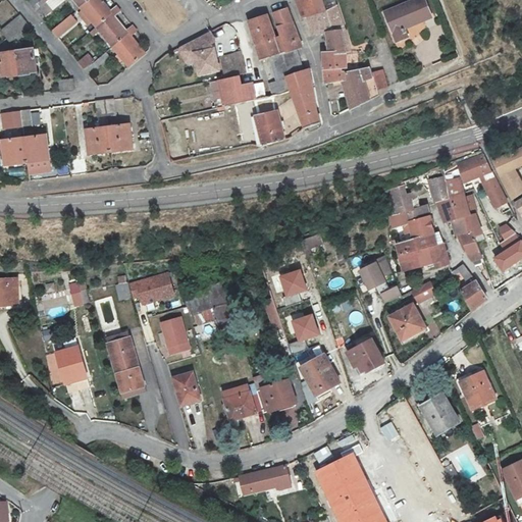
[(46,0),(27,0),(25,1),(34,11),(44,2),(46,0)]
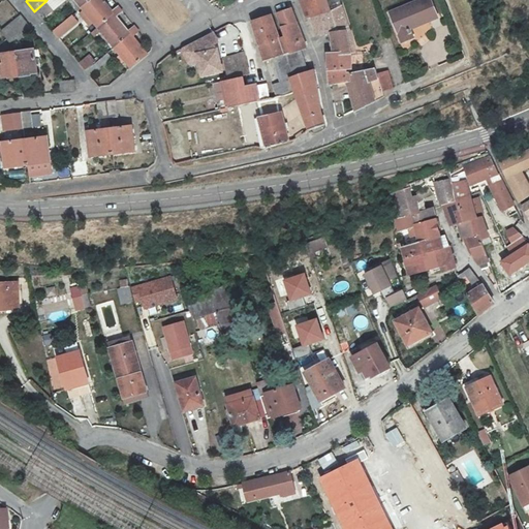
[(47,0),(44,2),(51,9),(61,0),(47,0)]
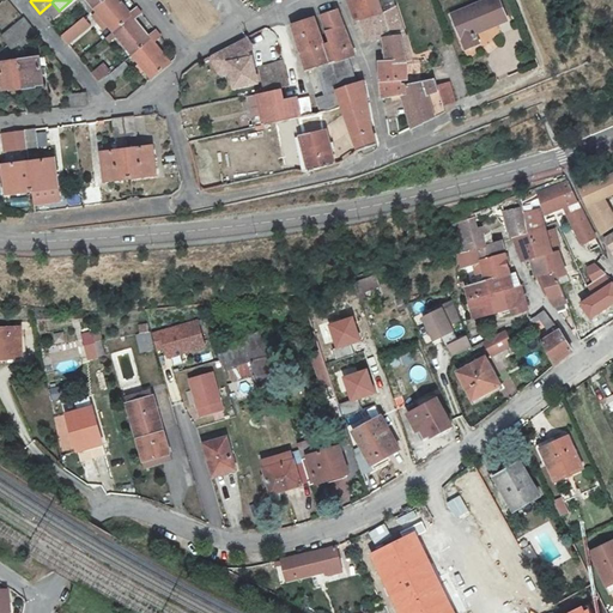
[(91,8),(84,0),(80,0),(79,1),(87,12),(91,8)]
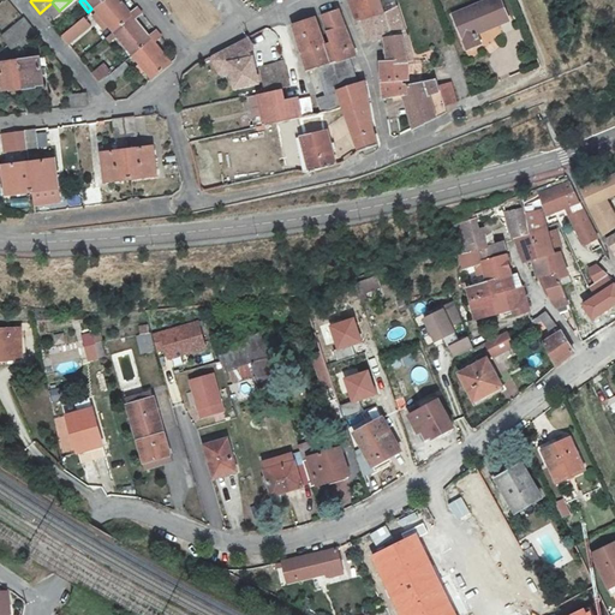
[(106,25),(111,31),(130,16),(127,13),(117,0),(101,0),(91,9),(95,12),(106,25)]
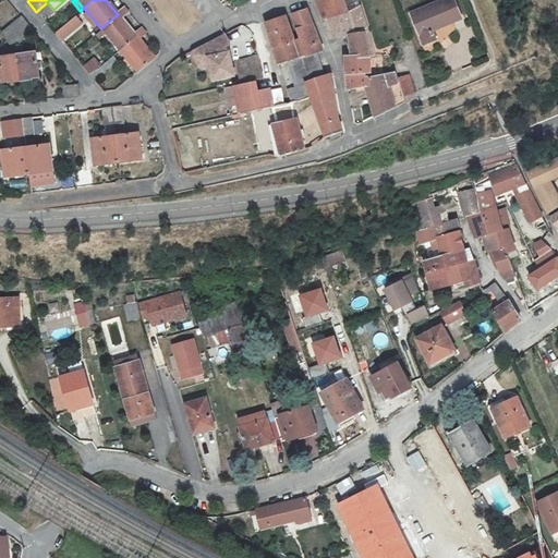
[(317,0),(327,19),(334,17),(352,12),(348,1),(347,0),(317,0)]
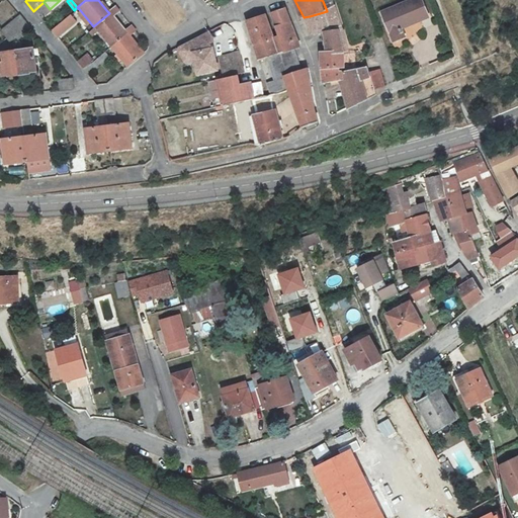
[(327,11),(310,16),(314,33),(328,33),(343,31),(347,31),(337,0),(333,1),(331,2),(332,6),(327,11)]
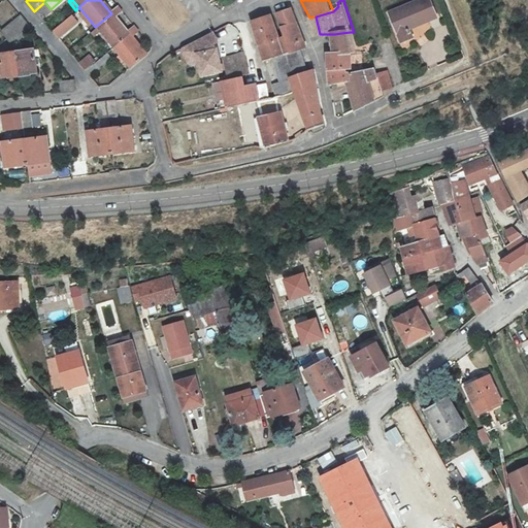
[(338,0),(331,0),(329,1),(333,11),(338,6),(337,2),(339,1),(338,0)]
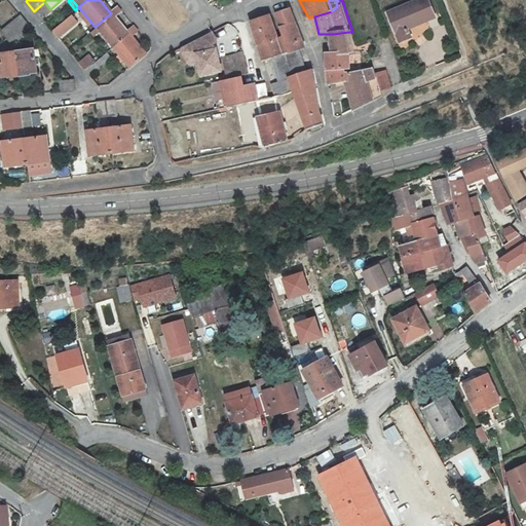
[(430,0),(417,0),(390,10),(401,39),(411,35),(408,27),(437,16),(430,0)]
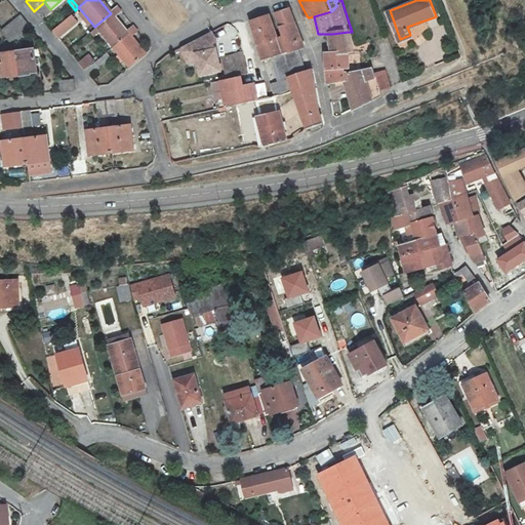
[(50,9),(44,2),(34,11),(40,18),(50,9)]
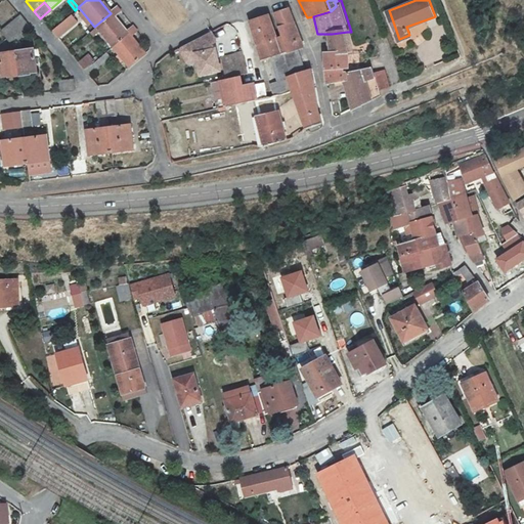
[(126,33),(125,31),(114,16),(120,11),(116,6),(108,11),(111,13),(94,27),(89,31),(92,34),(97,30),(111,45),(126,33)]
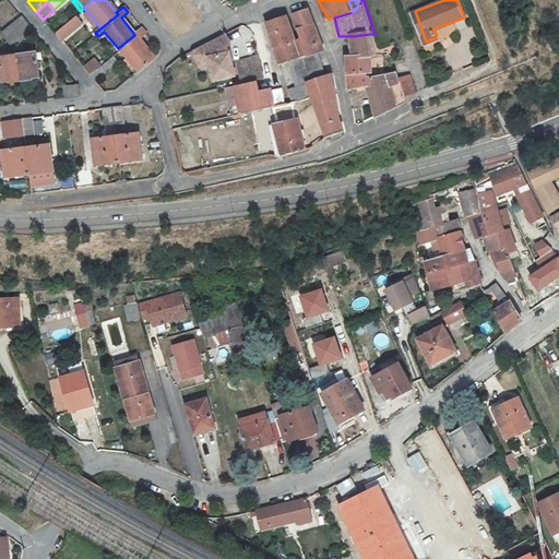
[(310,57),(319,52),(325,49),(310,7),(296,14),(305,38),(302,38),(310,57)]
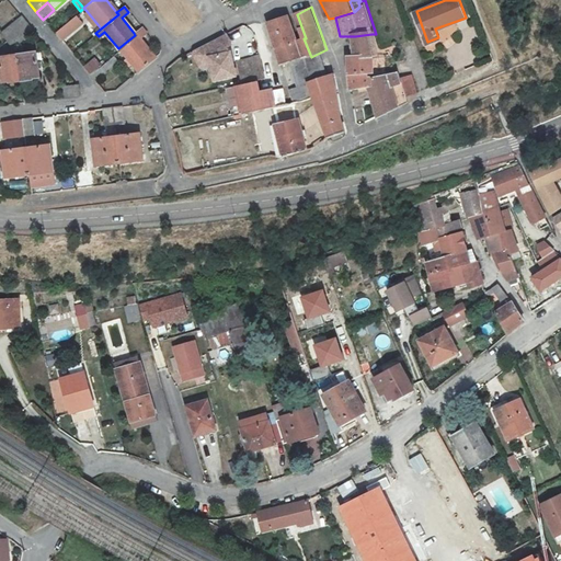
[(93,26),(96,23),(87,11),(82,13),(93,26)]
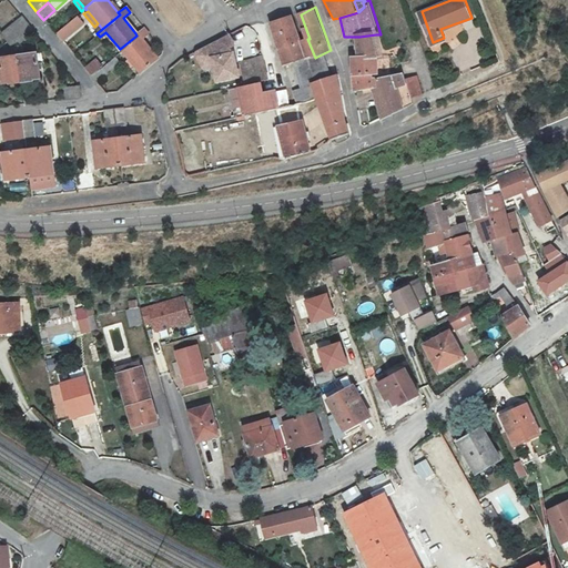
[(81,24),(74,16),(54,33),(61,41),(81,24)]
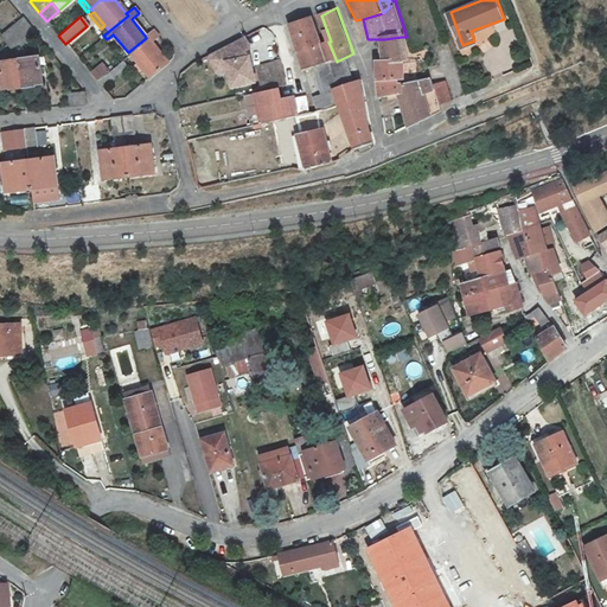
[(1,36),(8,45),(16,53),(37,34),(23,18),(1,36)]
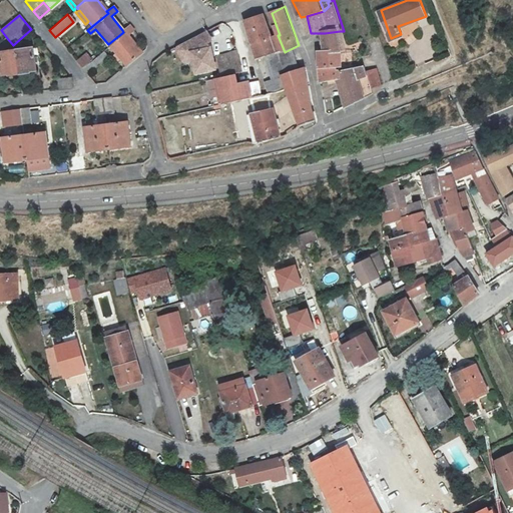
[(245,21),(254,45),(275,36),(266,16),(245,21)]
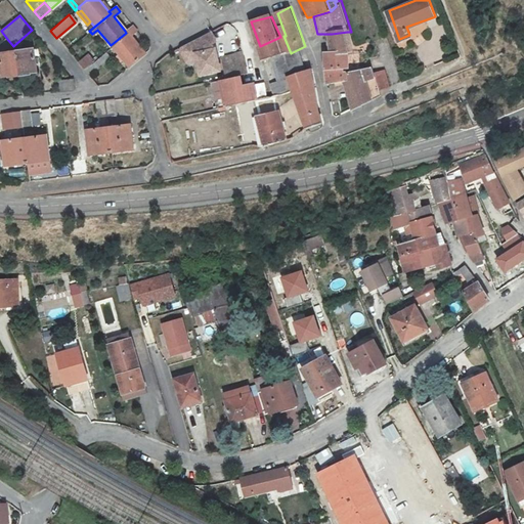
[(126,33),(111,45),(118,54),(123,60),(129,68),(138,61),(145,55),(129,36),(135,30),(131,26),(125,31),(126,33)]
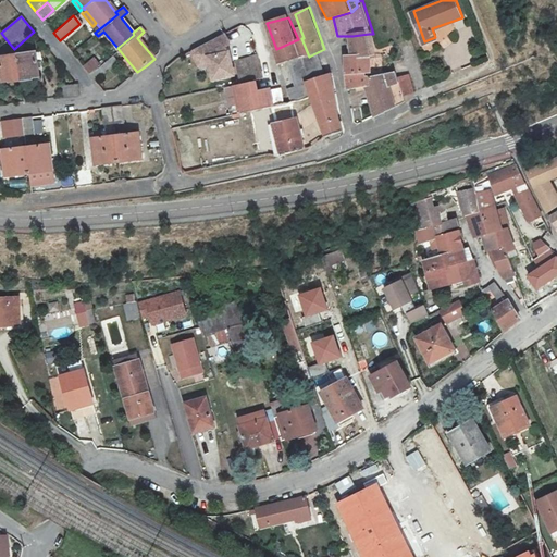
[(369,34),(353,36),(355,57),(349,57),(349,71),(366,70),(366,58),(371,58),(369,34)]
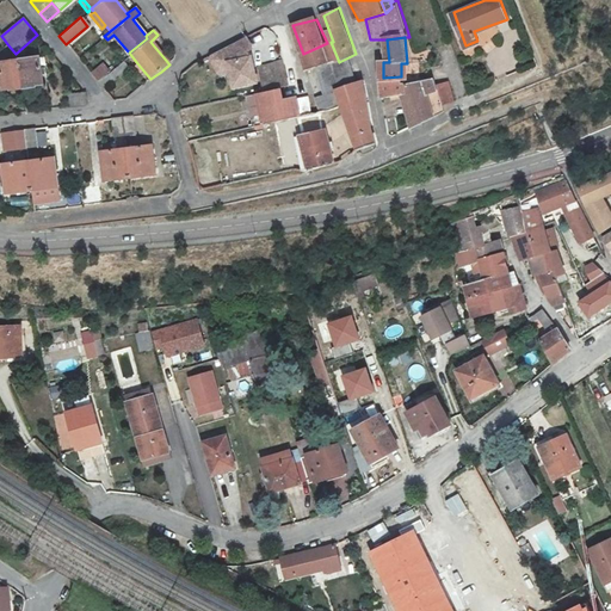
[(248,39),(218,56),(217,60),(224,71),(228,71),(232,71),(236,90),(259,84),(254,59),(252,60),(248,54),(254,51),(248,39)]
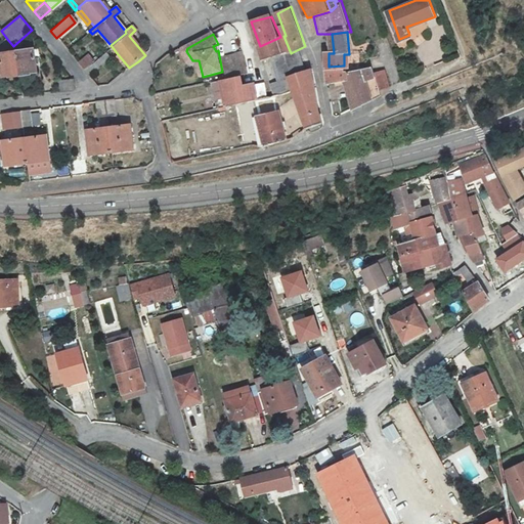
[(291,53),(284,36),(280,37),(260,46),(267,62),(274,59),(291,53)]
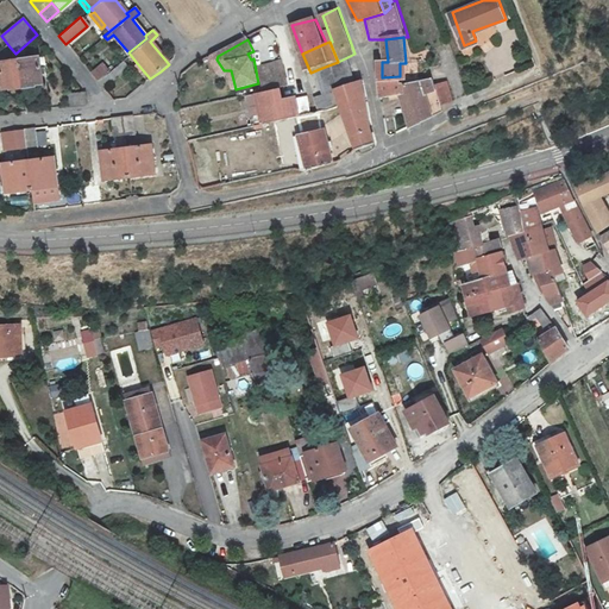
[(108,61),(113,67),(121,58),(125,56),(120,50),(108,61)]
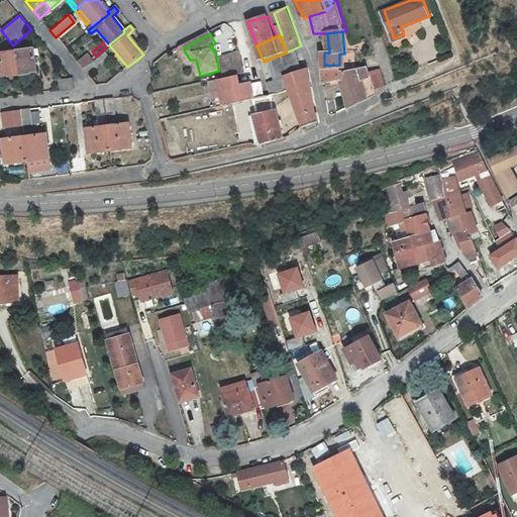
[(31,48),(14,50),(18,76),(28,74),(28,73),(35,72),(31,48)]
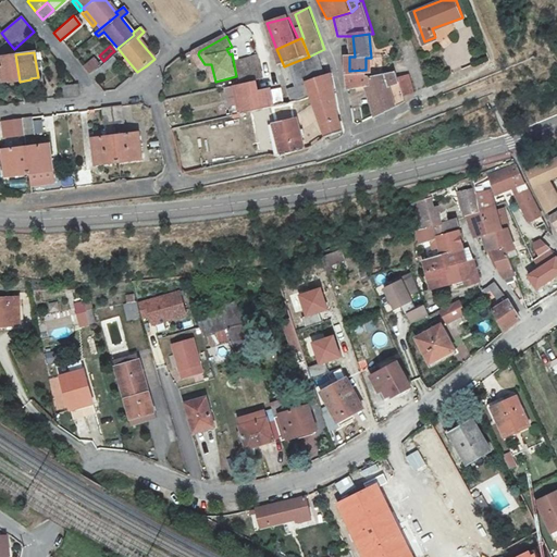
[(301,87),(326,75),(318,52),(309,57),(292,63),(301,87)]
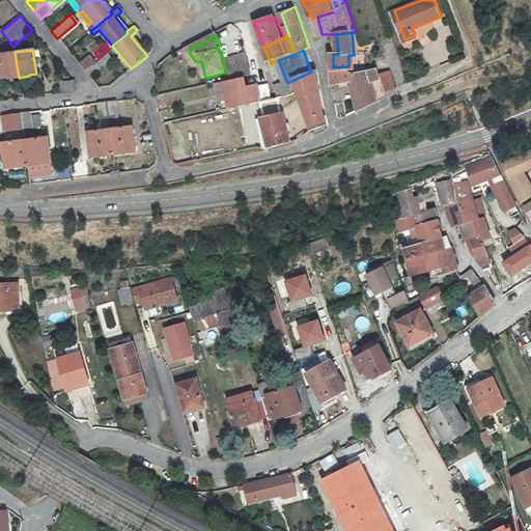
[(110,56),(106,51),(99,58),(93,62),(83,71),(89,77),(100,67),(99,66),(110,56)]
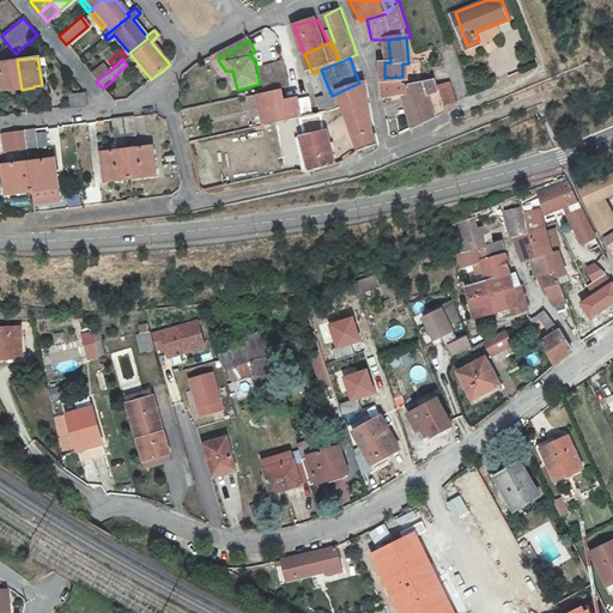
[(22,90),(17,60),(0,62),(0,84),(1,91),(8,90),(8,92),(22,90)]
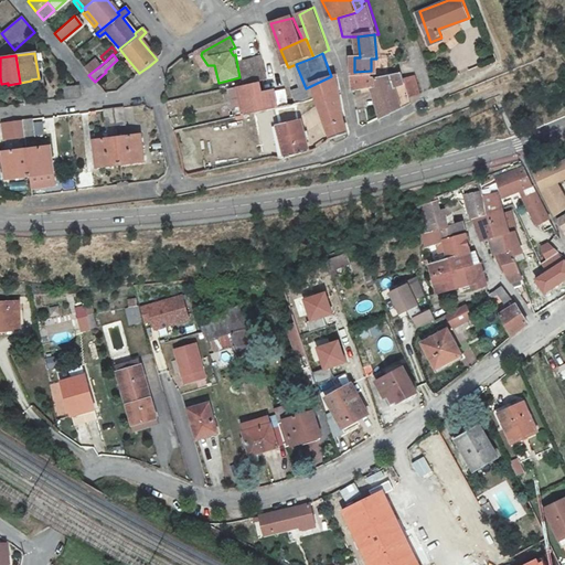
[(264,56),(241,61),(243,67),(246,84),(260,82),(268,80),(264,56)]
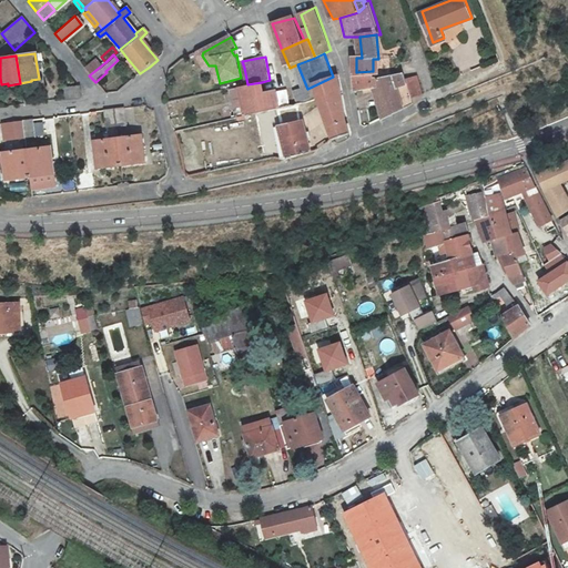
[(83,68),(89,75),(100,67),(94,59),(83,68)]
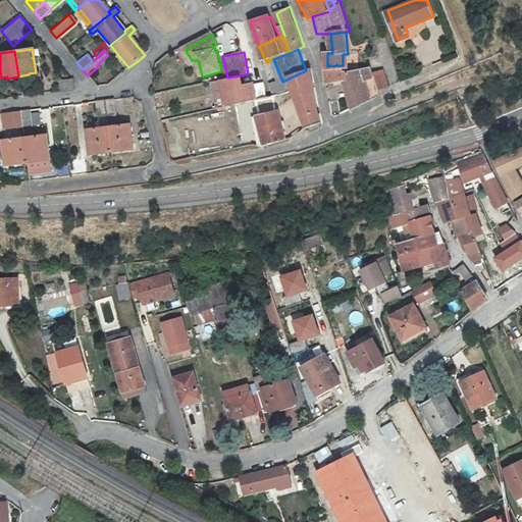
[(118,63),(122,60),(117,54),(113,57),(118,63)]
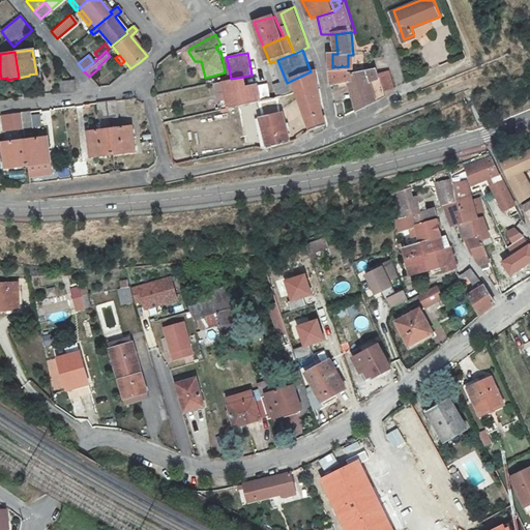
[(378,67),(353,77),(354,83),(381,79),(380,75),(378,67)]
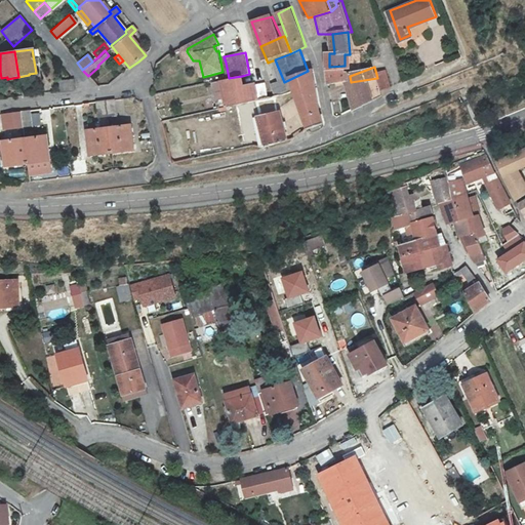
[(284,82),(283,82),(287,94),(296,91),(317,84),(314,68),(308,71),(284,82)]
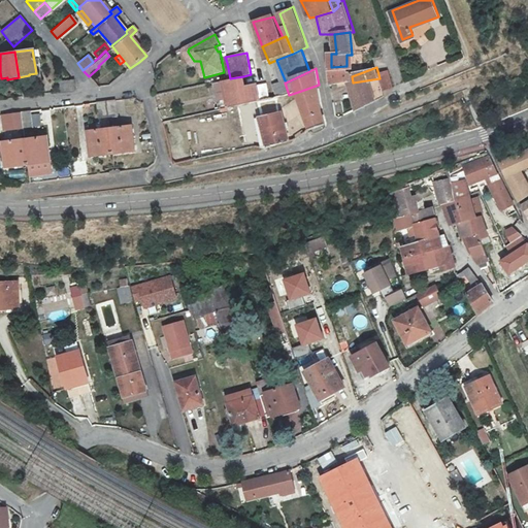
[(350,69),(331,70),(331,85),(351,81),(350,69)]
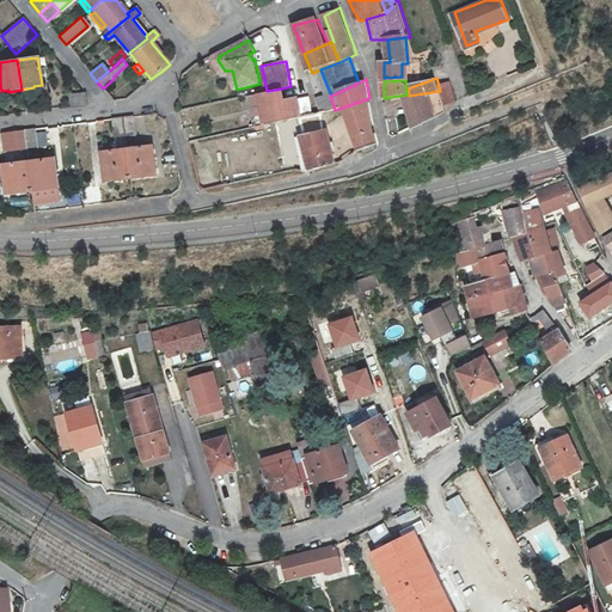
[(450,83),(439,86),(440,91),(445,106),(457,102),(450,83)]
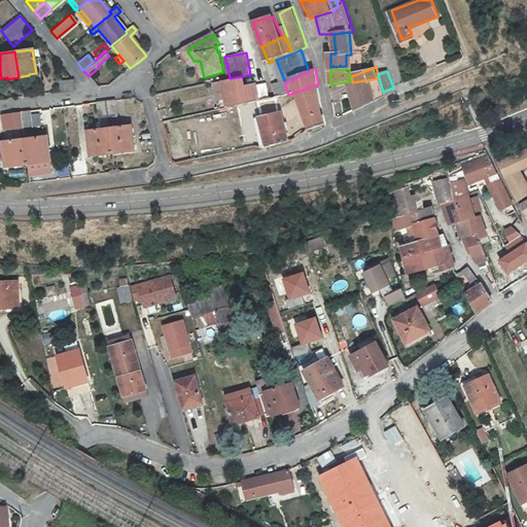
[(230,78),(223,80),(227,100),(220,101),(218,102),(221,112),(252,105),(273,100),(268,86),(246,88),(241,83),(243,76),(230,78)]
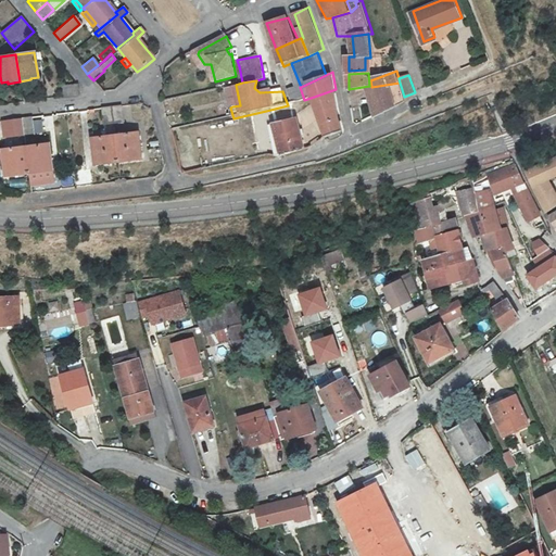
[(371,87),(366,88),(371,103),(374,102),(378,115),(406,102),(404,97),(400,83),(371,87)]
